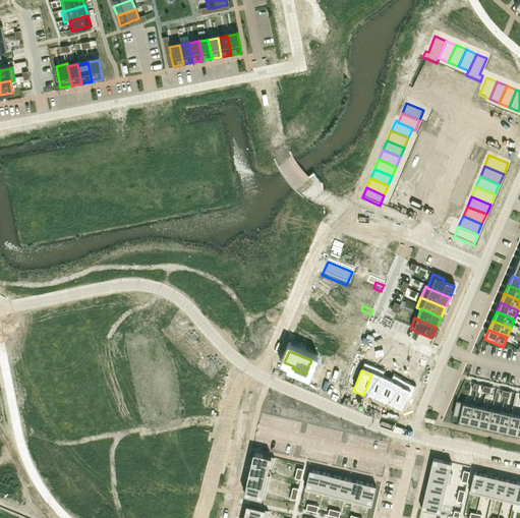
[(371,375),(363,395),(372,399),(381,379),(371,375)]
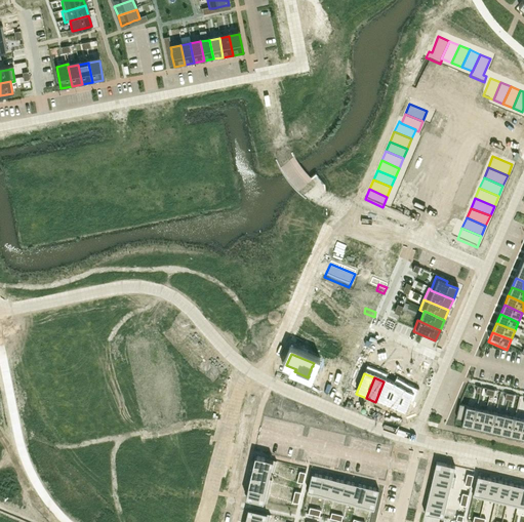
[(334,380),(331,388),(341,392),(345,386),(334,380)]
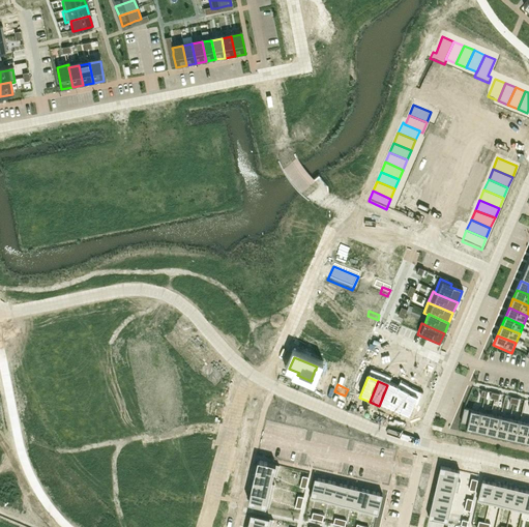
[(387,385),(379,406),(388,410),(398,389),(387,385)]
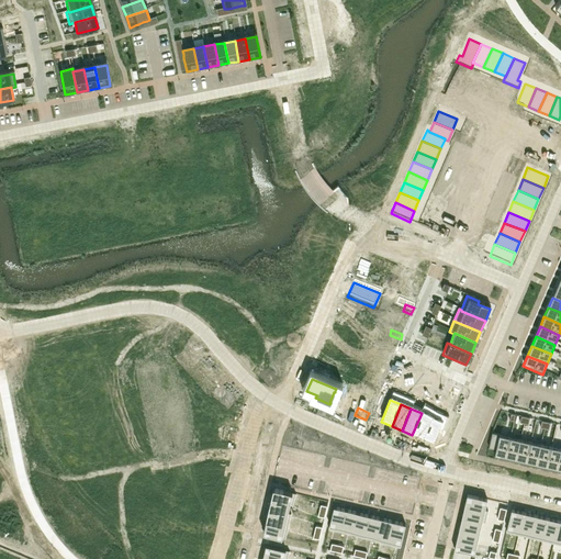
[(422,413),(412,435),(423,439),(432,417),(422,413)]
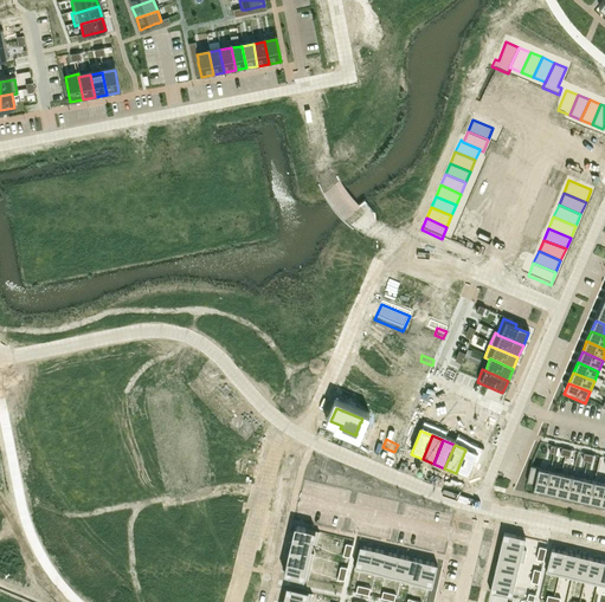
[(465,450),(456,473),(468,478),(472,465),(476,466),(481,457),(465,450)]
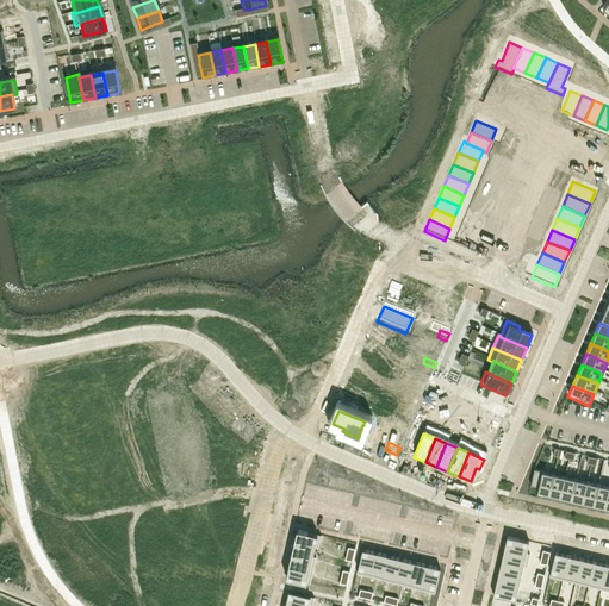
[(533,472),(529,488),(538,489),(536,495),(547,499),(553,476),(533,472)]
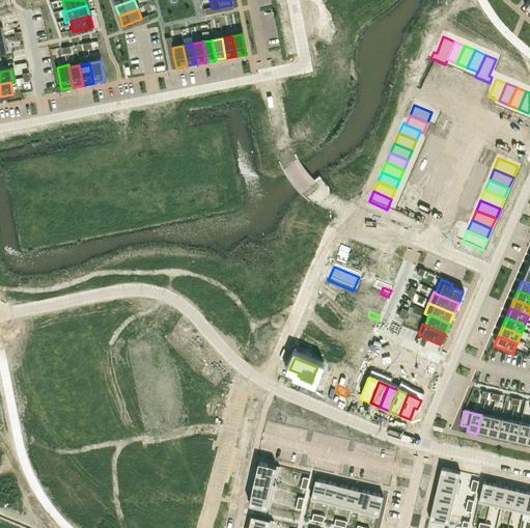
[(481,415),(476,435),(486,437),(491,417),(481,415)]
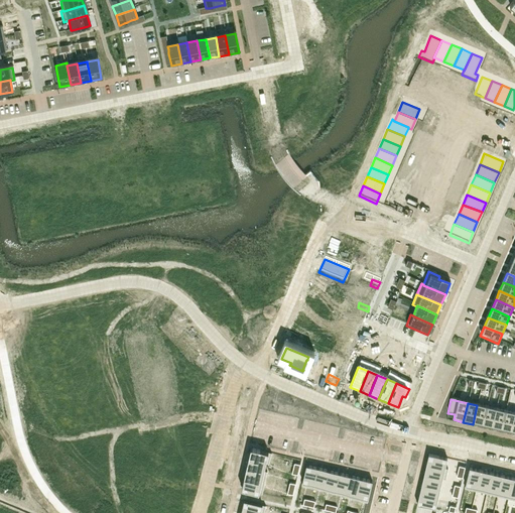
[(477,405),(473,424),(482,426),(486,407),(477,405)]
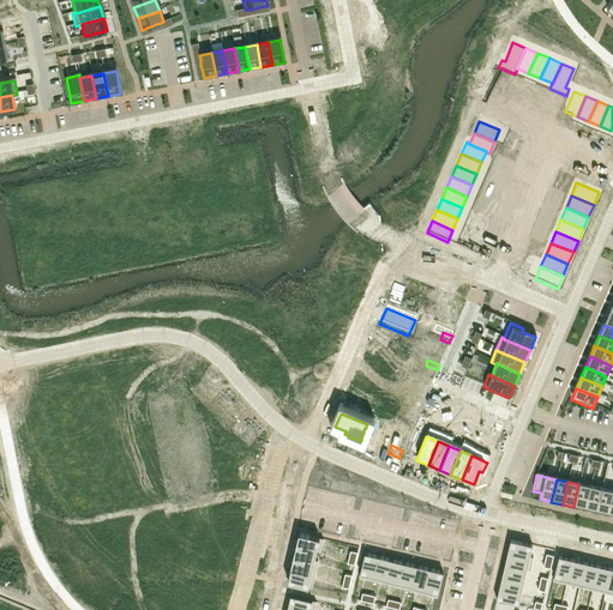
[(578,484),(574,507),(584,509),(590,487),(578,484)]
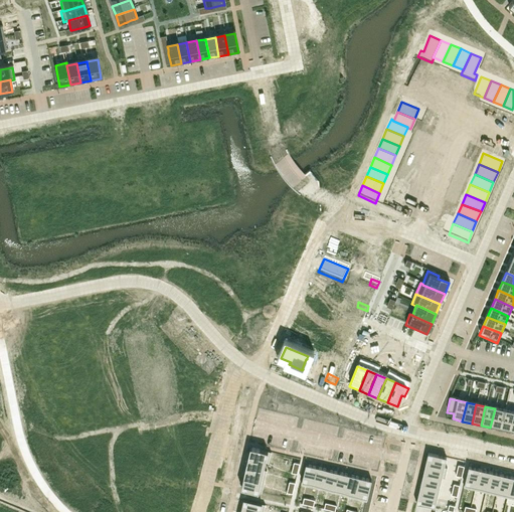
[(495,408),(490,428),(500,430),(504,411),(495,408)]
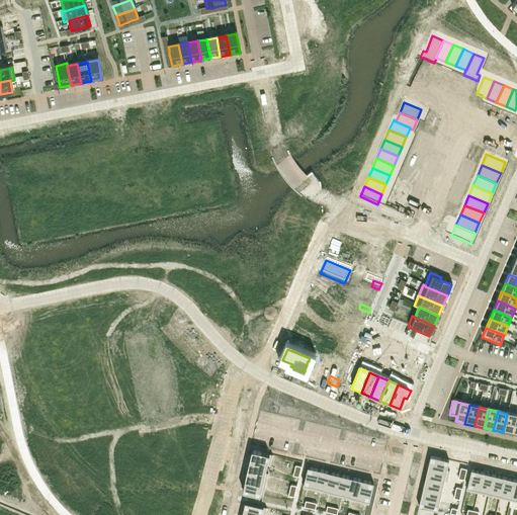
[(507,414),(503,432),(512,434),(516,416),(507,414)]
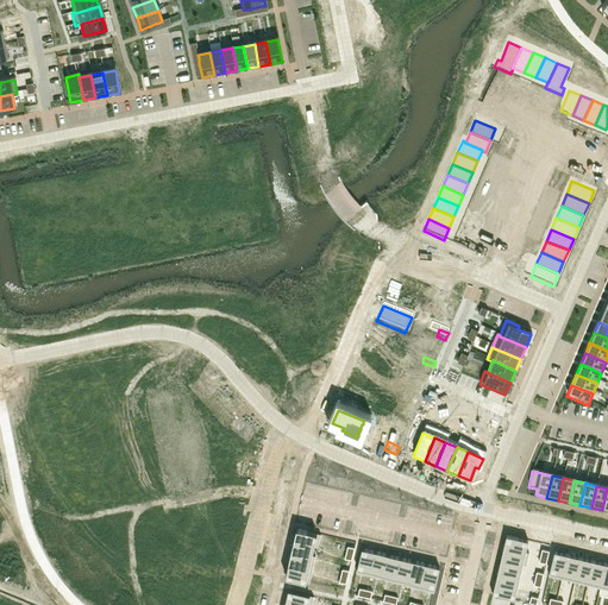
[(295,531),(293,543),(313,548),(315,536),(295,531)]
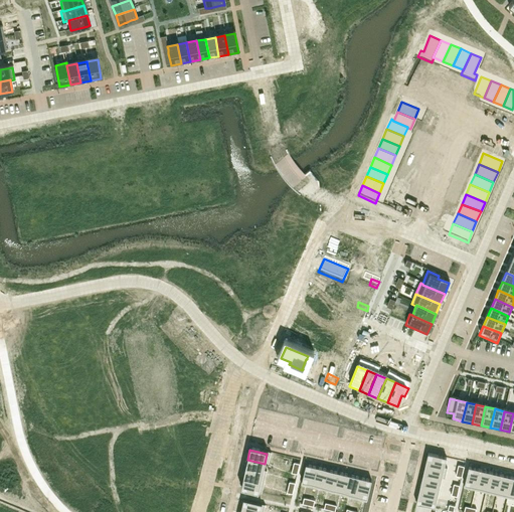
[(427,456),(424,466),(443,470),(446,460),(427,456)]
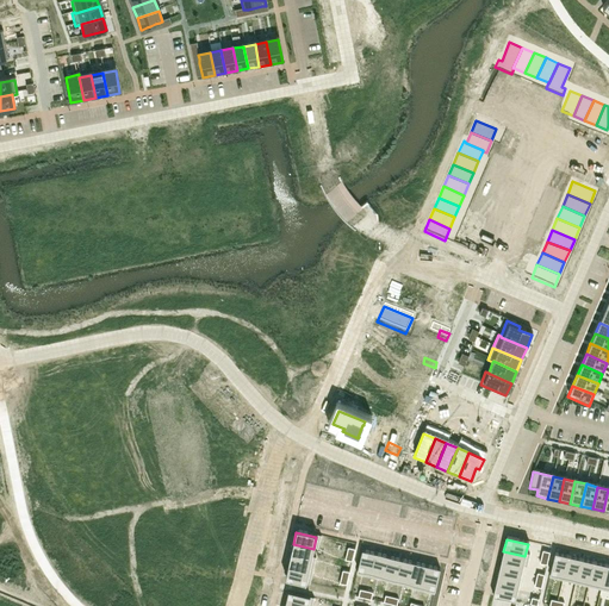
[(293,544),(291,556),(311,561),(314,549),(293,544)]
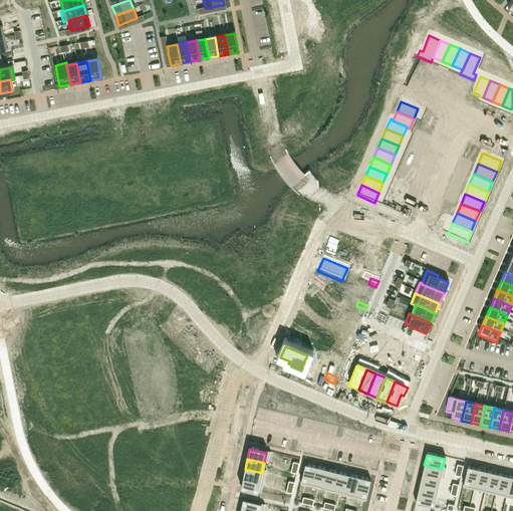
[(424,465),(422,475),(440,479),(442,469),(424,465)]
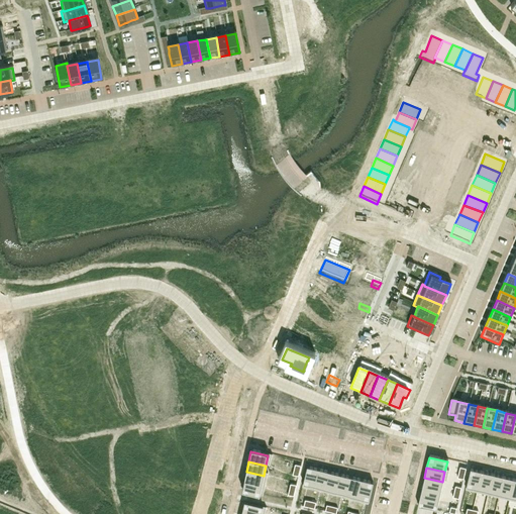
[(306,469),(301,490),(312,493),(317,471),(306,469)]
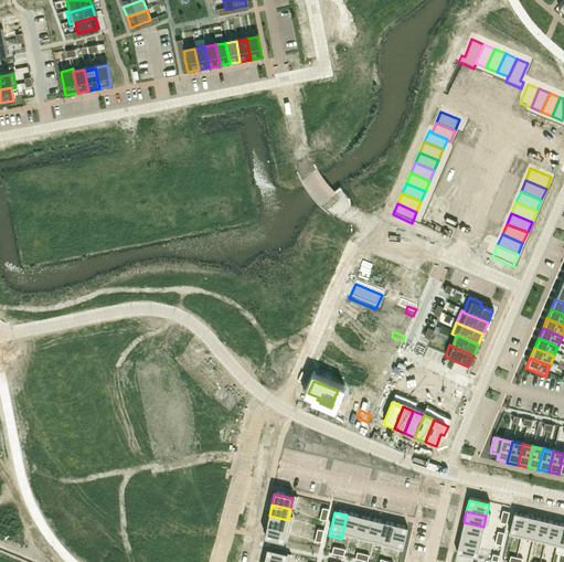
[(347,515),(341,539),(353,541),(359,518),(347,515)]
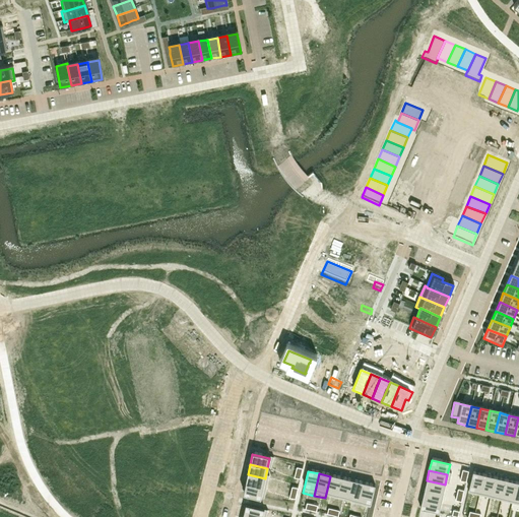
[(472,473),(467,495),(478,498),(483,476),(472,473)]
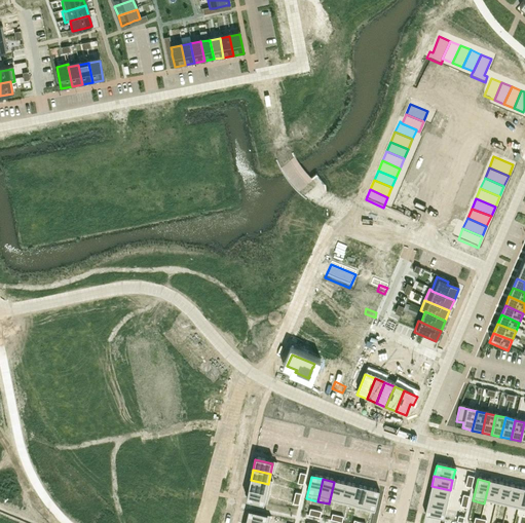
[(251,480),(248,490),(265,494),(268,484),(251,480)]
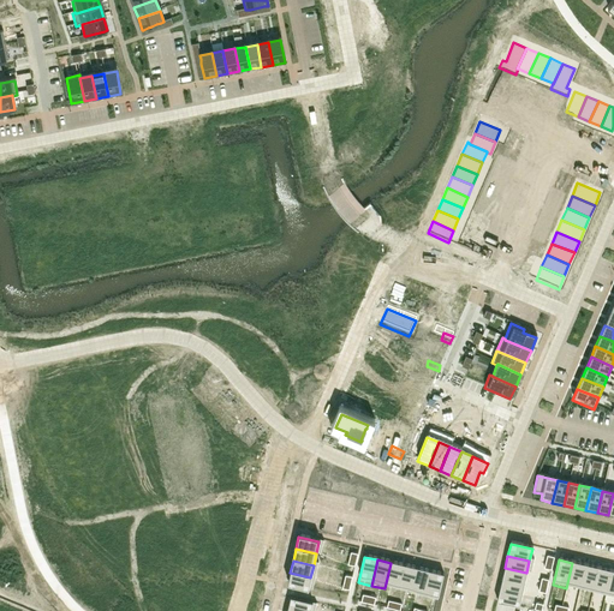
[(391,563),(385,588),(398,592),(404,565),(391,563)]
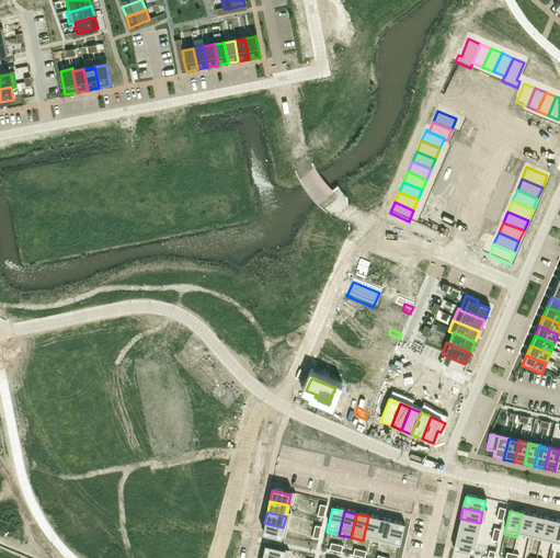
[(522,514),(516,537),(528,539),(534,516),(522,514)]
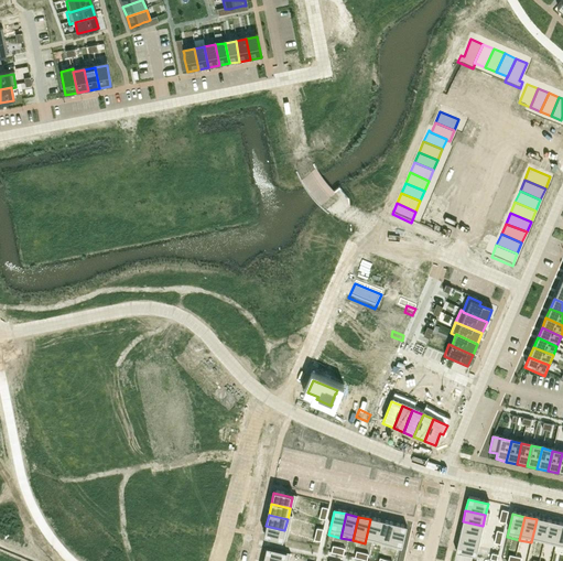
[(370,519),(365,543),(376,546),(381,522),(370,519)]
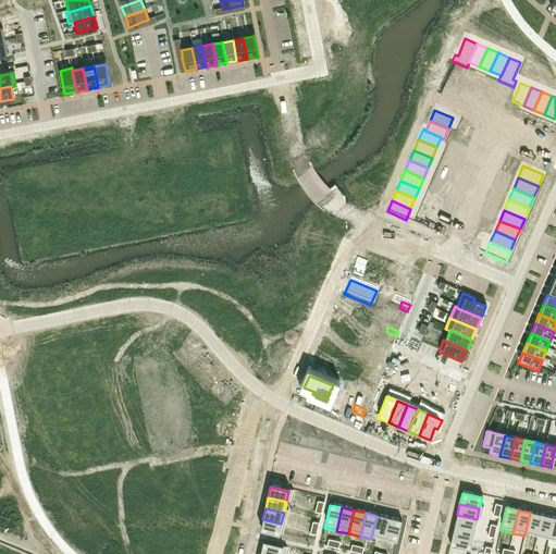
[(530,513),(524,536),(535,539),(541,516),(530,513)]
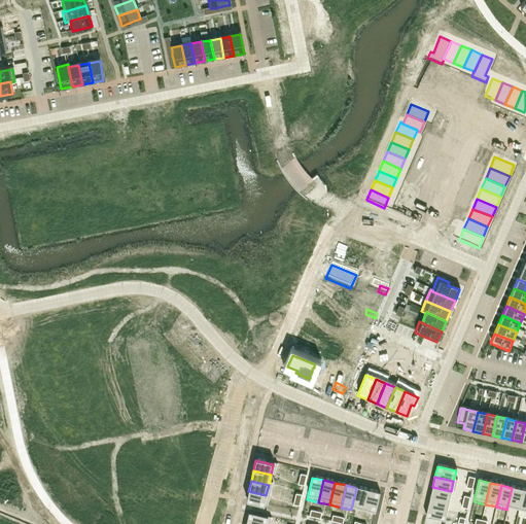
[(432,487),(430,496),(449,501),(451,491),(432,487)]
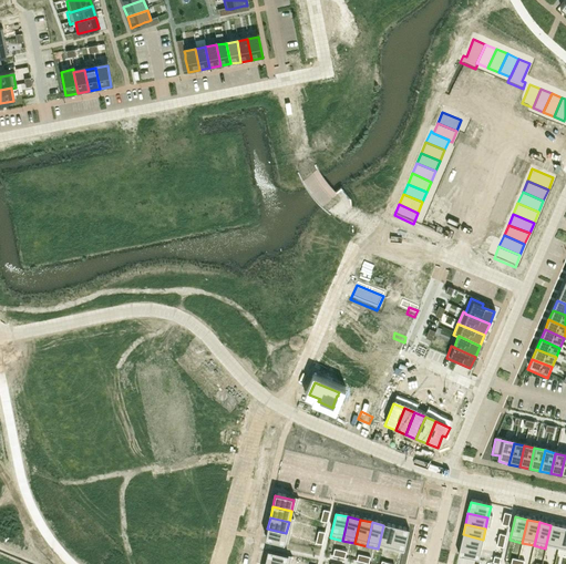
[(383,525),(378,549),(390,552),(395,527),(383,525)]
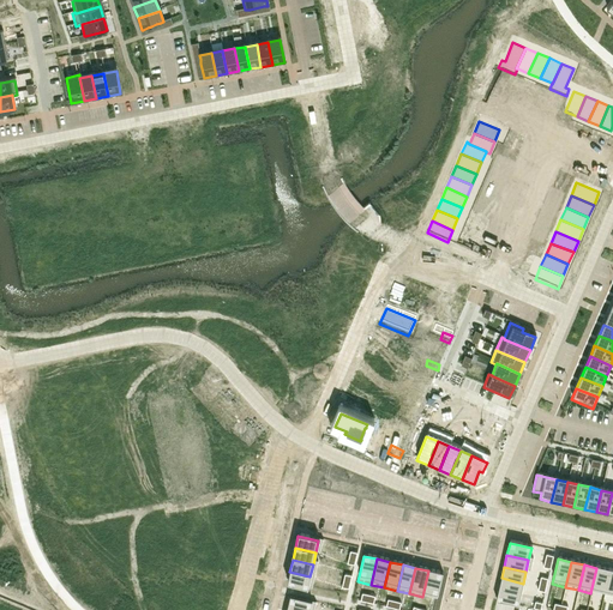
[(596,568),(590,593),(604,596),(610,571),(596,568)]
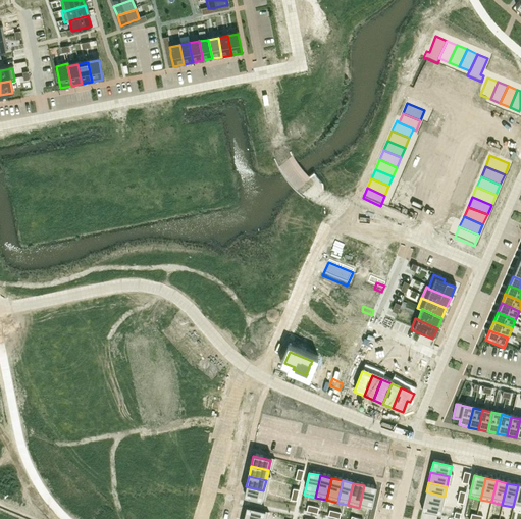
[(364,485),(359,508),(370,510),(375,488),(364,485)]
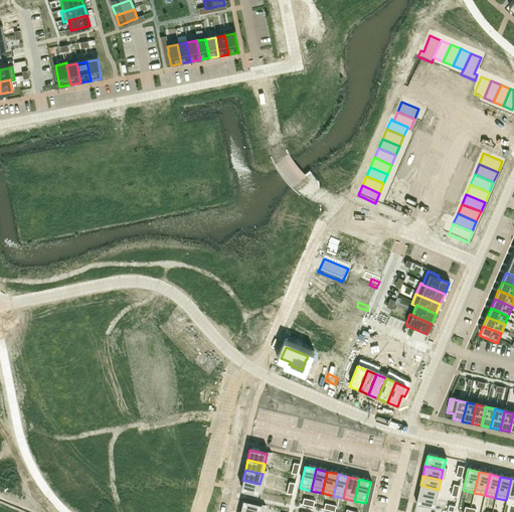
[(242,480),(240,490),(258,494),(260,484),(242,480)]
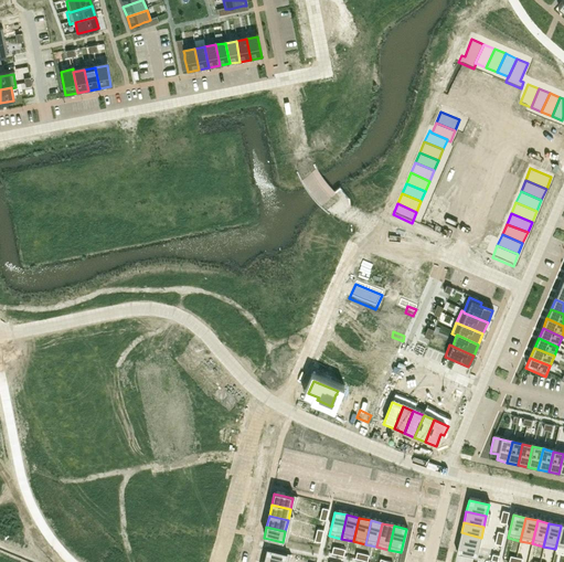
[(461,532),(458,543),(479,549),(481,538),(461,532)]
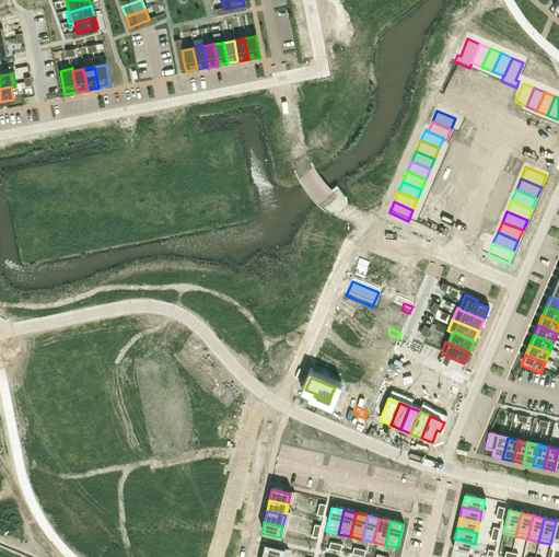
[(454,538),(452,549),(472,555),(475,544),(454,538)]
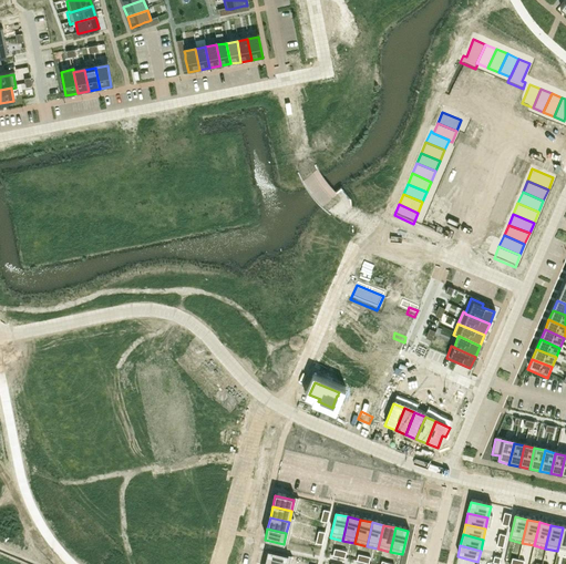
[(267,553),(265,563),(289,563),(290,559),(267,553)]
